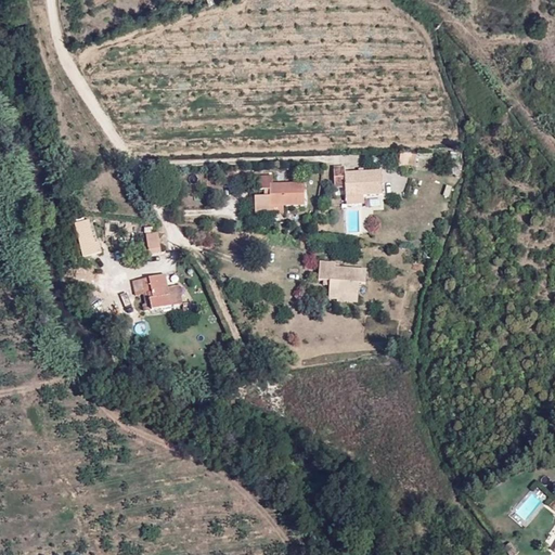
[(416,154),(400,152),(399,166),(415,168),(416,154)]
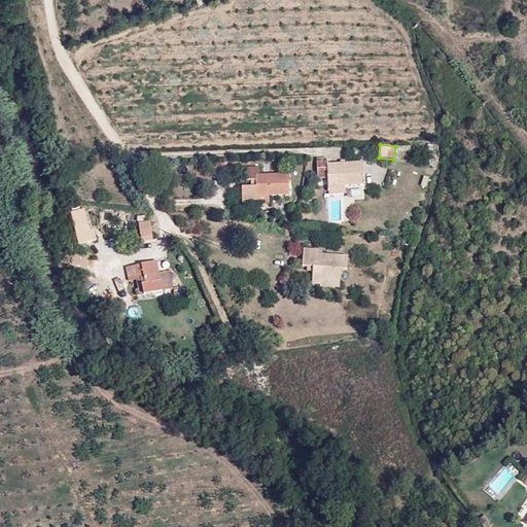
[(433,165),(435,144),(429,145),(426,165),(433,165)]
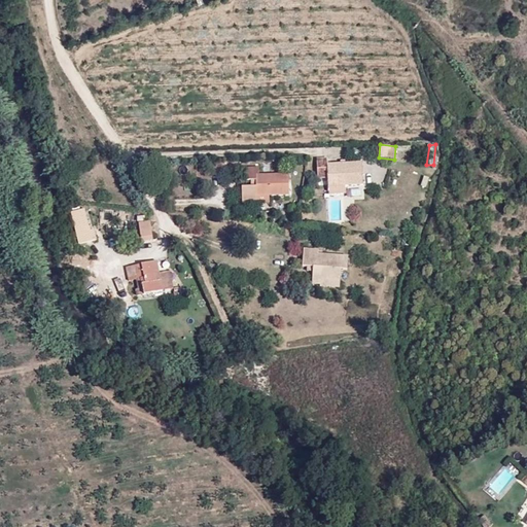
[(346,163),(340,163),(327,164),(327,157),(317,159),(318,178),(328,177),(328,188),(329,188),(345,188),(345,185),(363,184),(362,162),(346,163)]
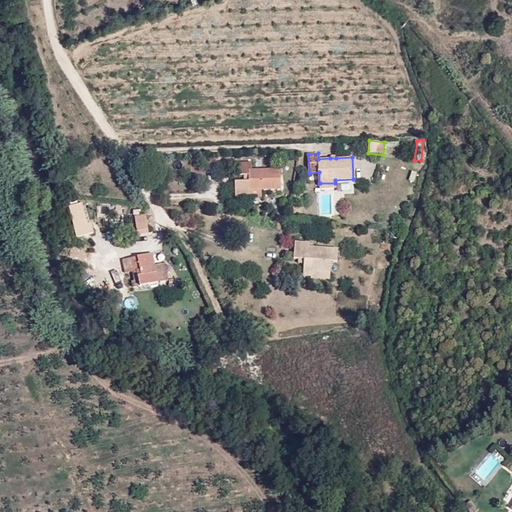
[(249,181),(244,181),(236,181),(236,197),(251,196),(251,190),(262,190),(281,189),(280,168),(251,169),(251,162),(238,162),(238,175),(244,175),(248,175),(249,181)]
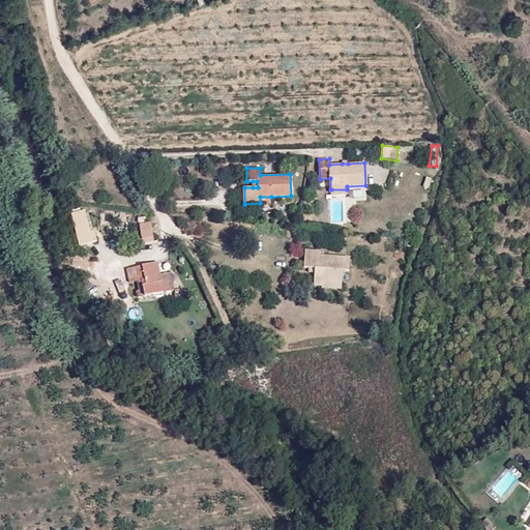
[(83,228),(87,227),(83,210),(74,213),(79,232),(77,233),(81,245),(97,240),(94,230),(88,232),(88,230),(84,232),(83,228)]
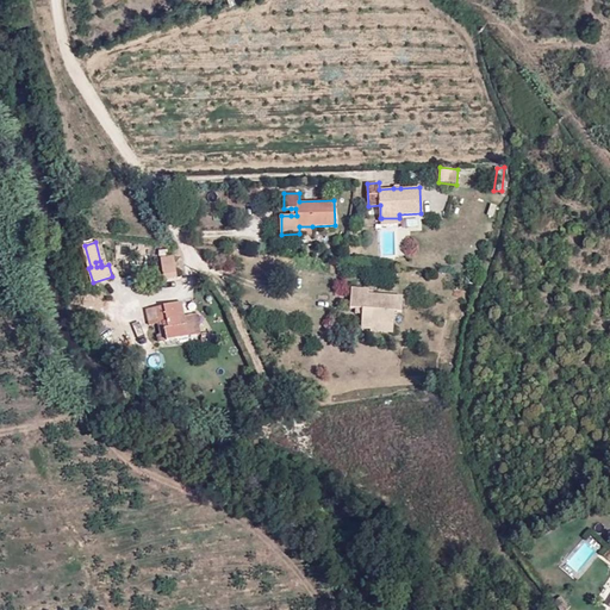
[(162,259),(165,280),(178,279),(175,257),(162,259)]
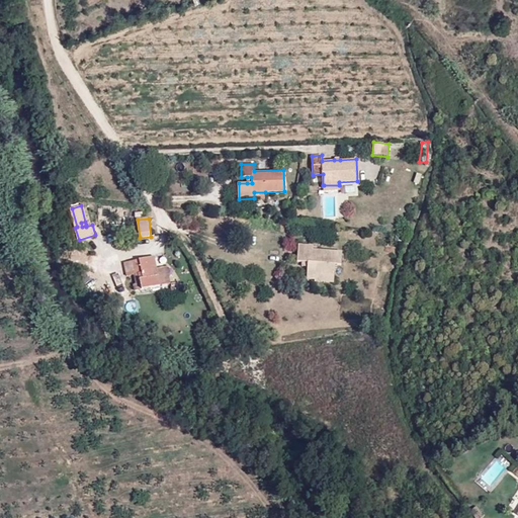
[(309,262),(309,267),(307,278),(315,279),(315,277),(334,279),(335,264),(341,265),(343,252),(314,249),(314,245),(298,244),(297,261),(303,261),(309,262)]
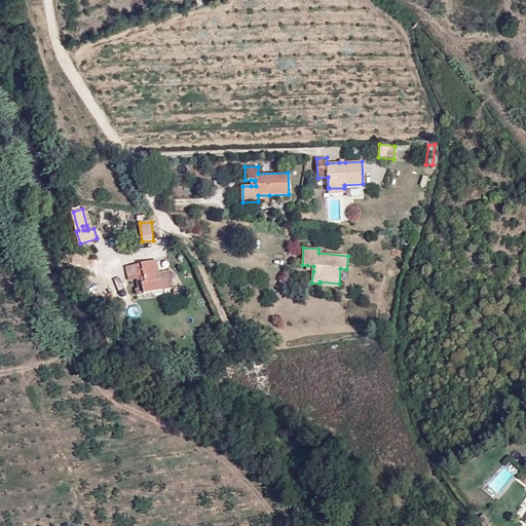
[(163,289),(161,279),(158,279),(154,261),(126,267),(129,280),(141,277),(145,294),(163,289)]
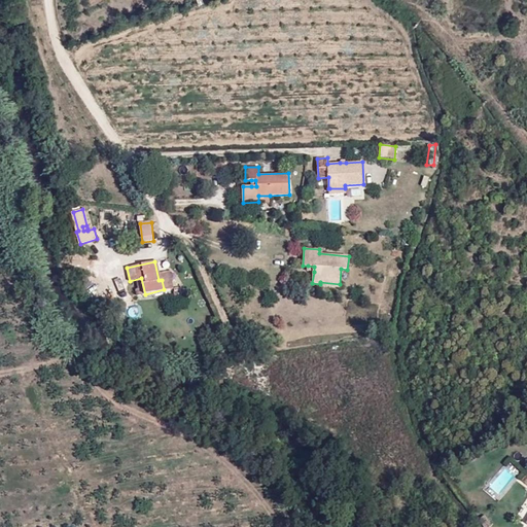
[(160,273),(162,280),(164,289),(173,287),(170,271),(160,273)]
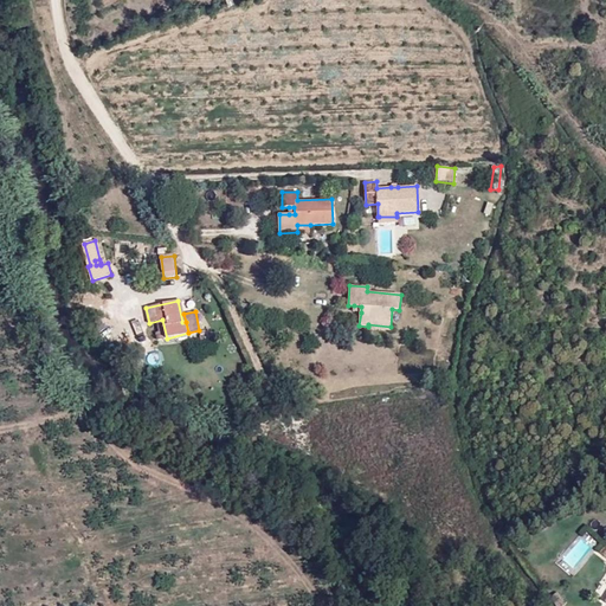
[(131,367),(140,360),(131,352),(124,359),(131,367)]
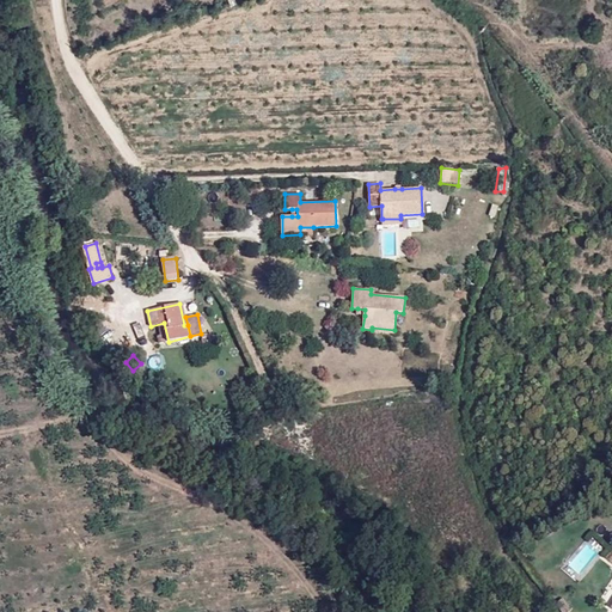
[(148,372),(141,363),(133,371),(141,379),(148,372)]
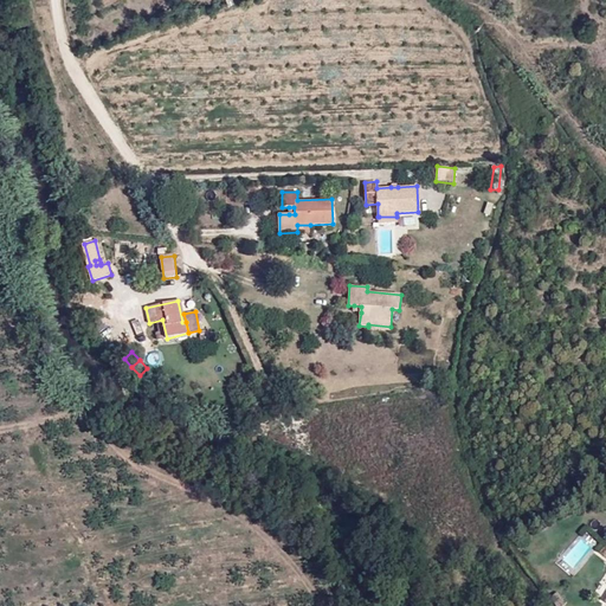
[(259,398),(253,399),(257,410),(263,407),(259,398)]
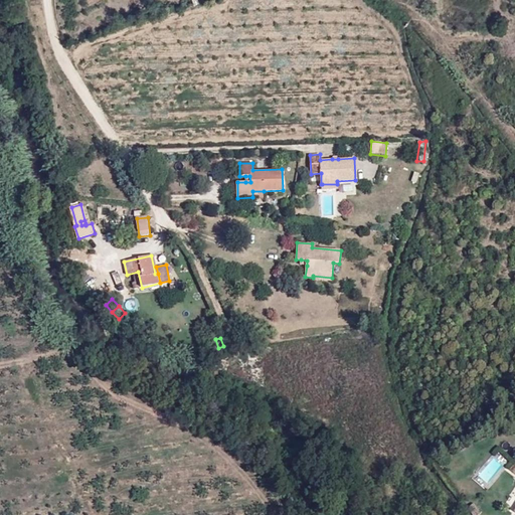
[(479,514),(481,514),(474,504),(467,508),(472,514),(479,514)]
